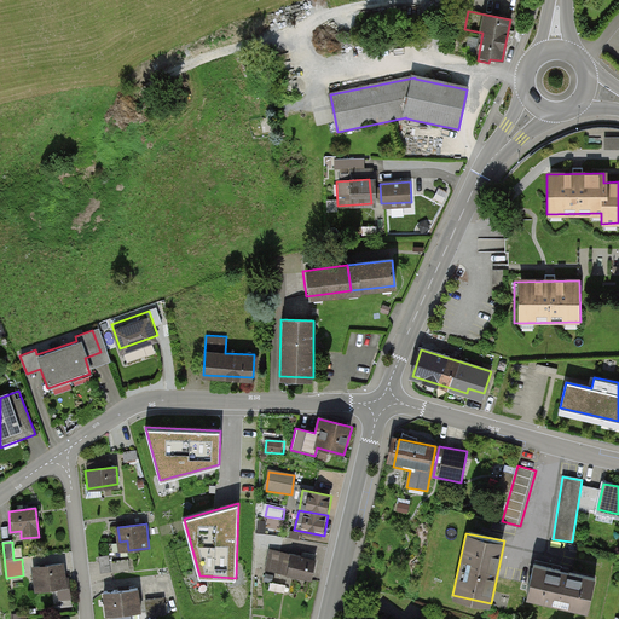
[(314,580),(318,561),(270,551),(266,571),(314,580)]
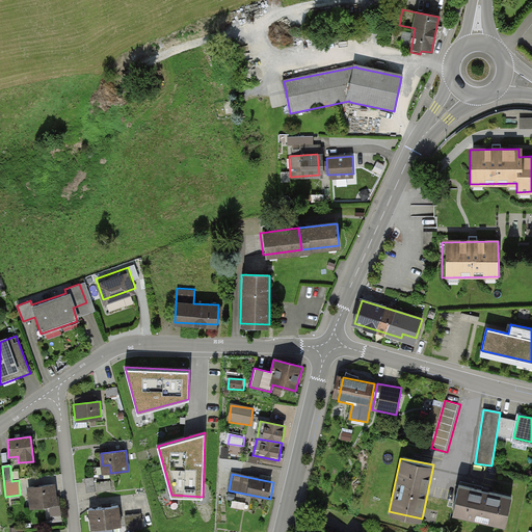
[(95,478),(85,479),(85,484),(92,483),(94,491),(111,489),(110,481),(95,483),(95,478)]
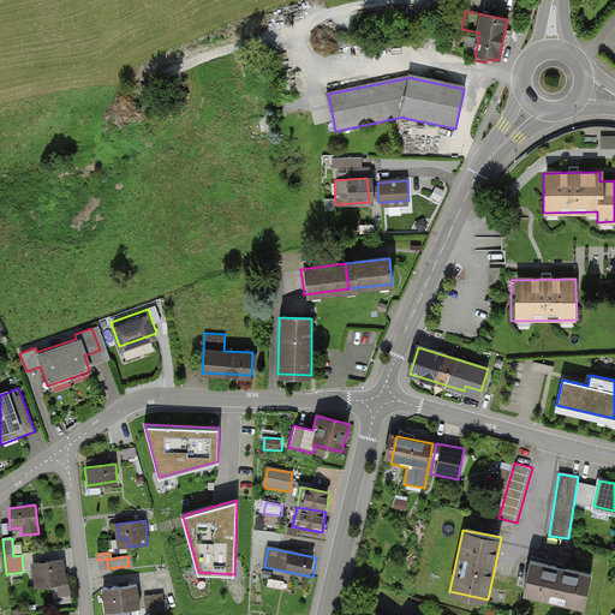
[(64,562),(33,566),(35,586),(58,583),(59,596),(76,595),(73,574),(65,575),(64,562)]
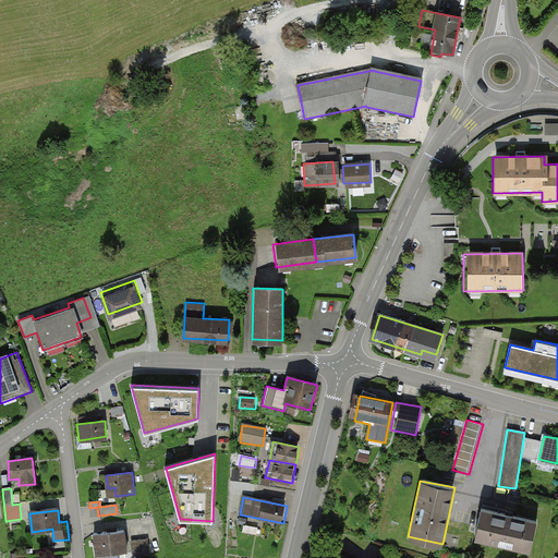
[(530,552),(536,523),(480,511),(474,540),(530,552)]
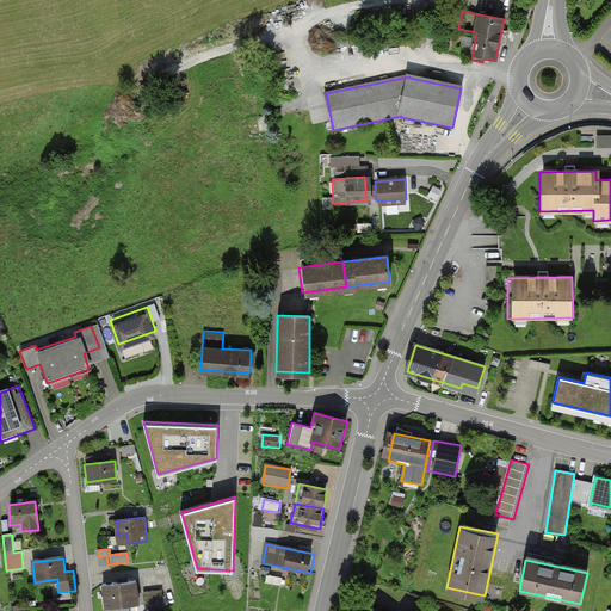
[(135,581),(104,585),(106,608),(137,604),(135,581)]
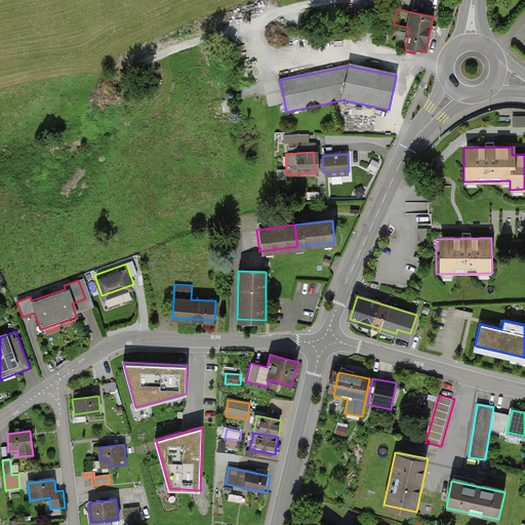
[(139,507),(124,509),(125,523),(142,521),(139,507)]
